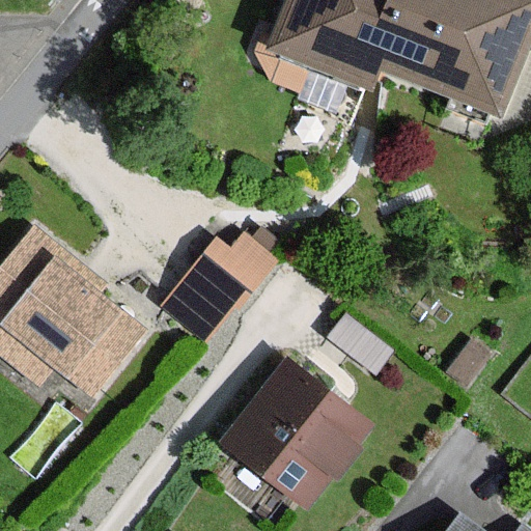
[(285,0),(266,48),(364,89),(373,67),(493,118),(523,48),(528,36),(530,28),(530,2),(524,0),(285,0)]
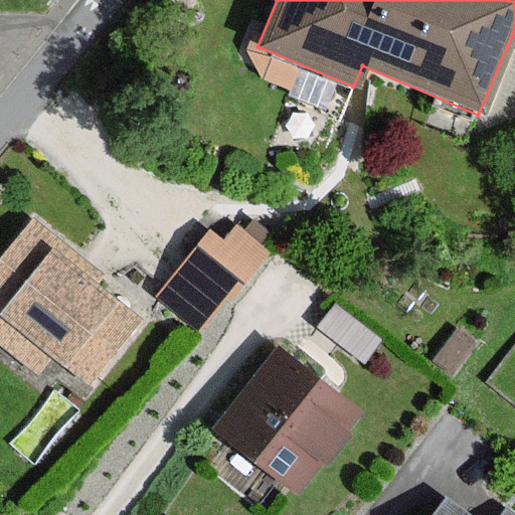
[(100,276),(30,221),(0,260),(0,345),(37,375),(52,357),(89,385),(137,324),(91,287),(100,276)]
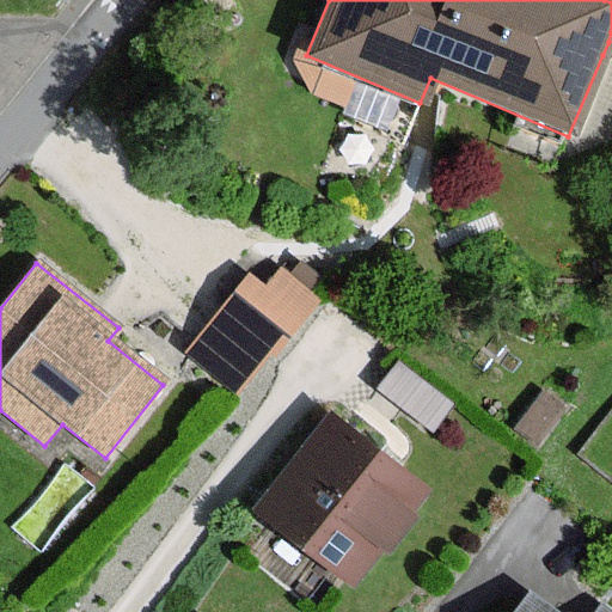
[(264,289),(248,275),(184,353),(237,395),(269,355),(271,357),(317,301),(280,271),(264,289)]
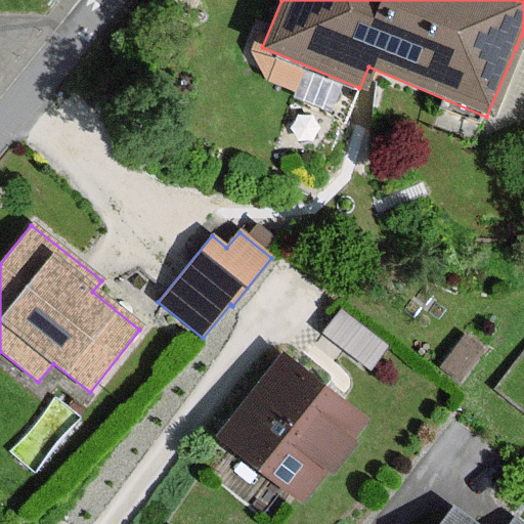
[(360,424),(279,359),(217,437),(298,501),(360,424)]
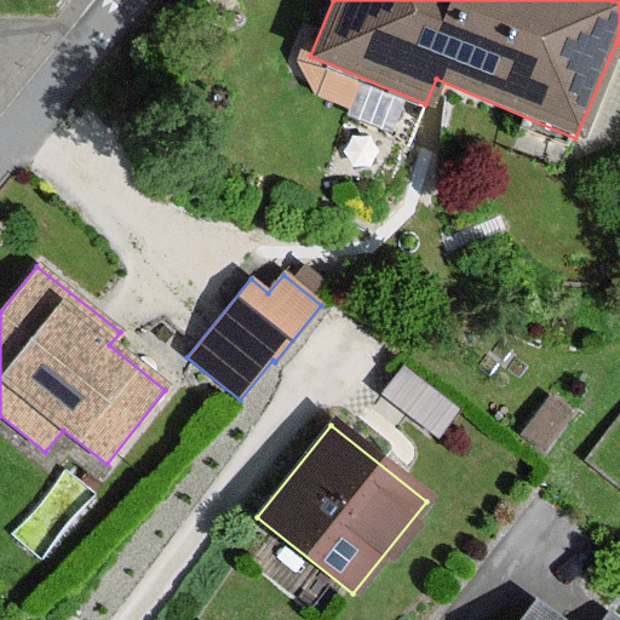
[(619,619),(616,618),(614,619),(566,619),(544,604),(532,619),(619,619)]
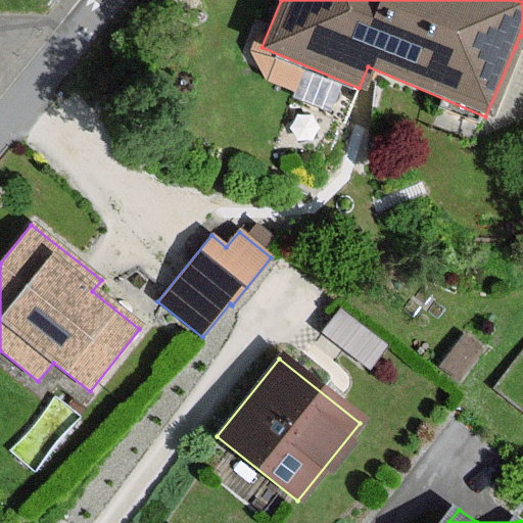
All buildings are outlined.
